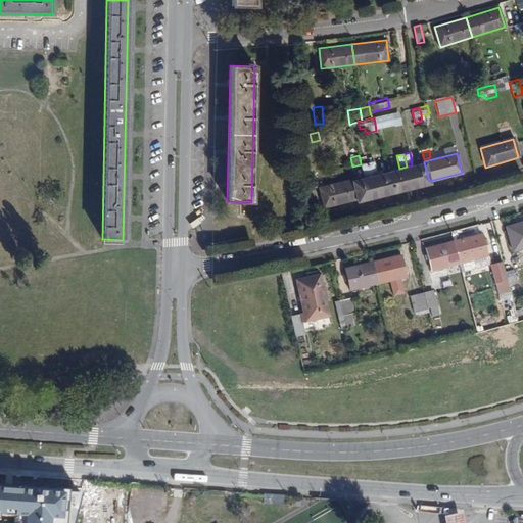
[(368,163),(371,176),(377,175),(374,162),(368,163)]
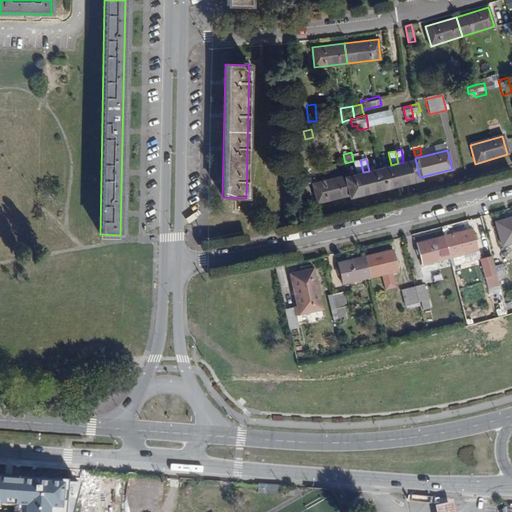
[(403,162),(398,163),(403,184),(421,180),(420,177),(415,159),(403,162)]
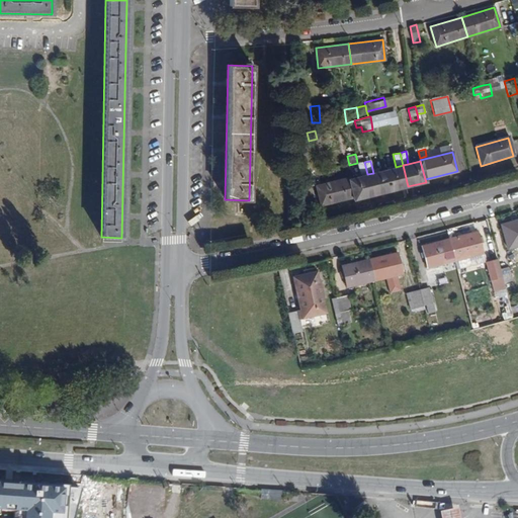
[(360,176),(367,174),(364,162),(357,163),(360,176)]
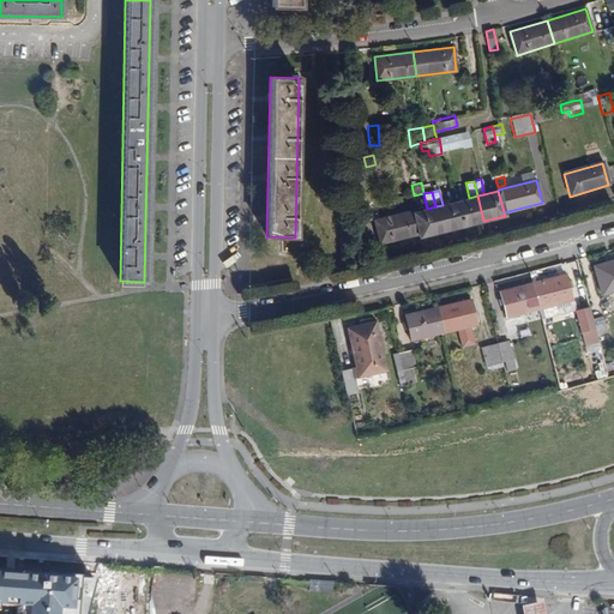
[(469,198),(456,202),(463,227),(483,221),(477,196),(469,198)]
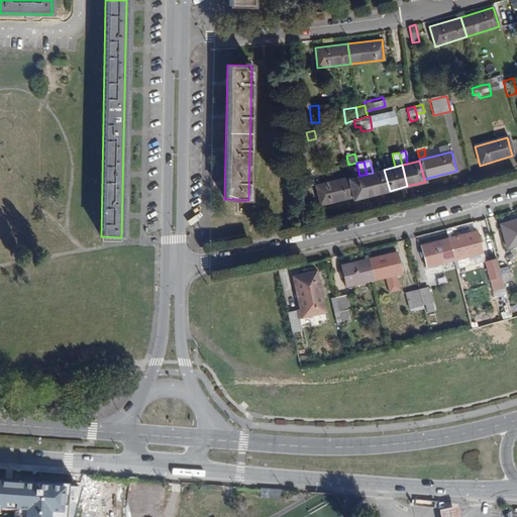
[(390,191),(384,170),(373,173),(367,174),(372,195),(390,191)]
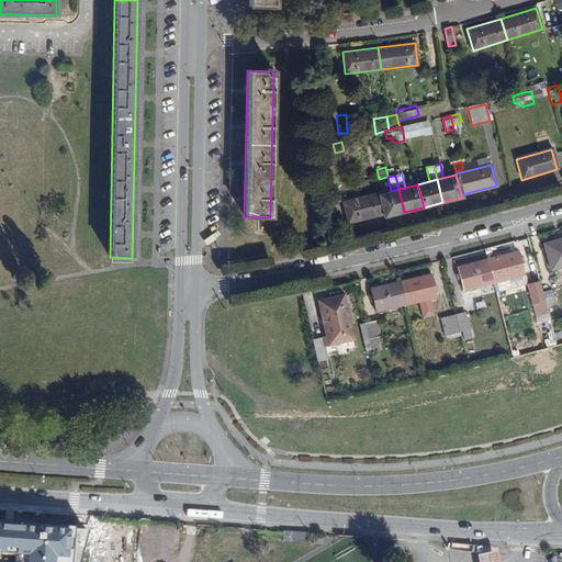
[(391,191),(379,194),(384,214),(384,217),(404,212),(398,189),(391,191)]
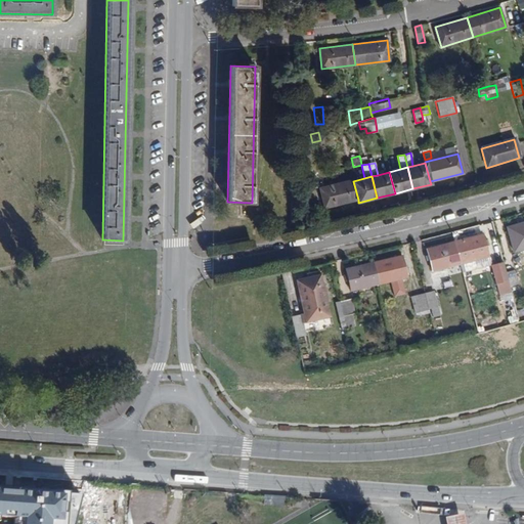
[(358,200),(353,181),(353,179),(319,188),(324,208),(358,200)]
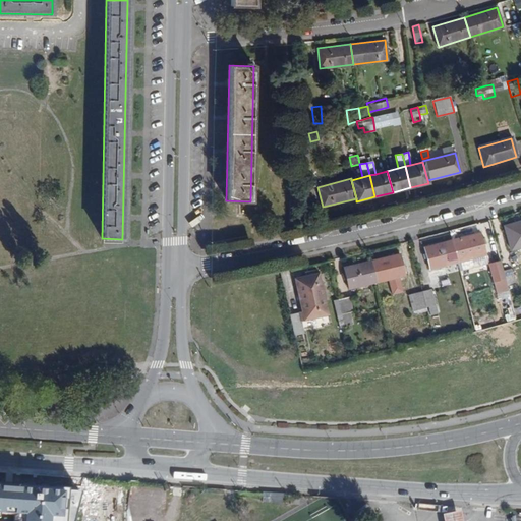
[(520,246),(520,221),(506,226),(512,249),(520,246)]
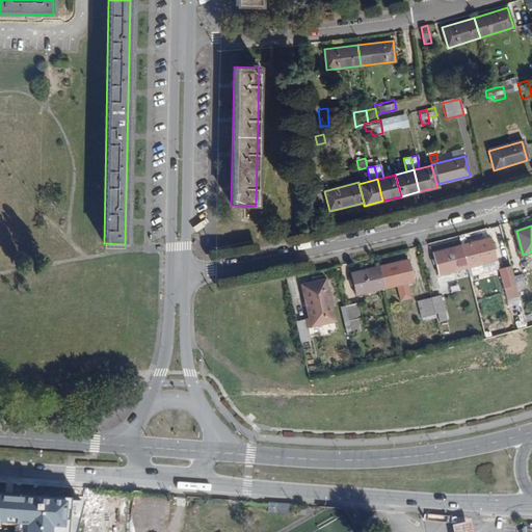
[(461,245),(467,267),(496,260),(489,238),(461,245)]
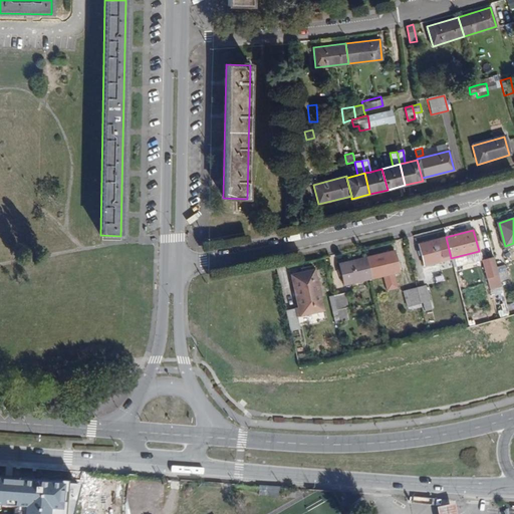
[(451,258),(446,237),(419,244),(425,265),(451,258)]
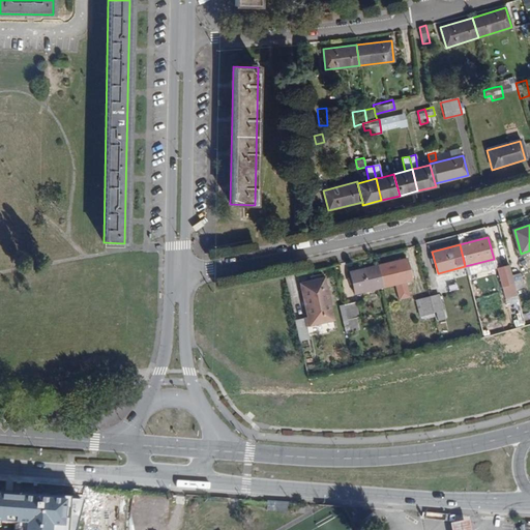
[(378,265),(383,287),(395,284),(400,299),(410,296),(406,282),(411,280),(406,258),(378,265)]
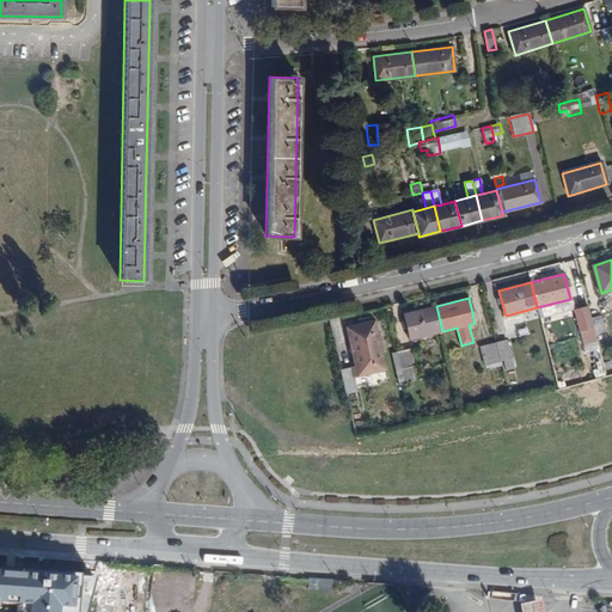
[(442,331),(436,306),(404,313),(410,338),(442,331)]
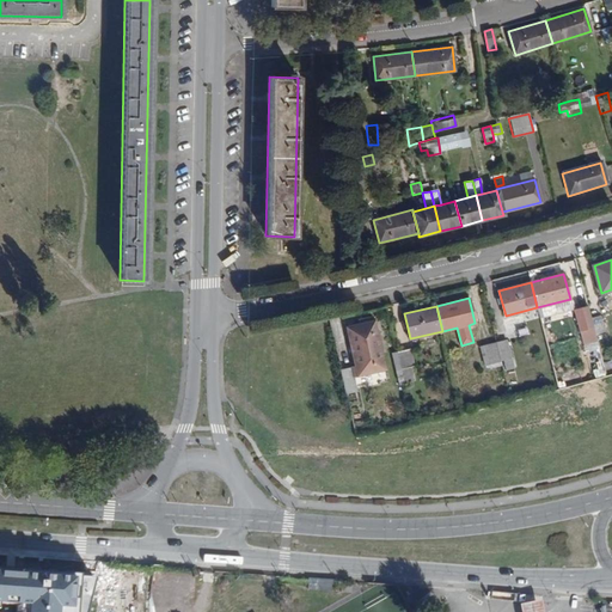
[(605,332),(600,314),(591,318),(595,336),(605,332)]
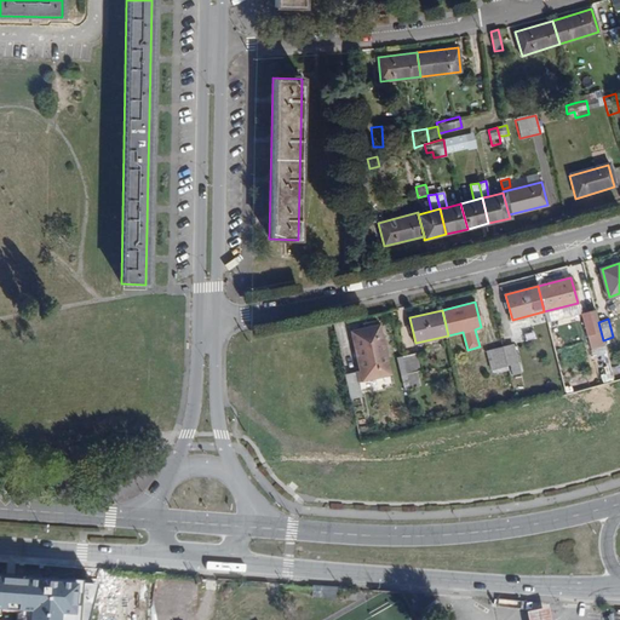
[(528,322),(512,323),(515,342),(530,340),(528,322)]
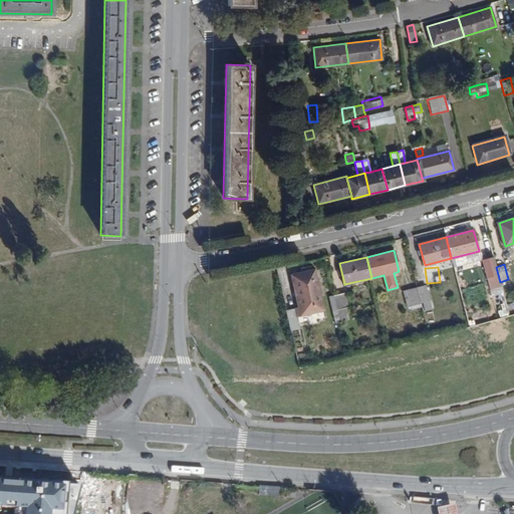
[(500,283),(500,282),(496,267),(488,269),(492,284),(500,283)]
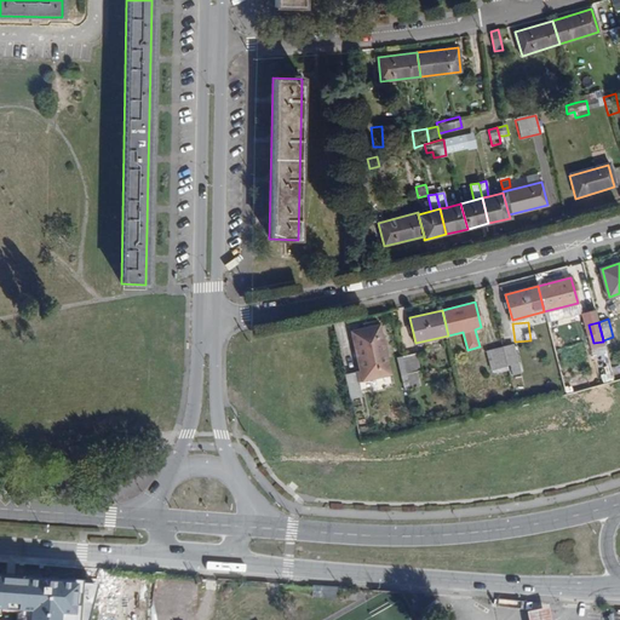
[(385,352),(379,325),(351,332),(360,371),(344,374),(350,399),(352,399),(359,397),(362,396),(359,383),(382,378),(377,355),(385,352)]
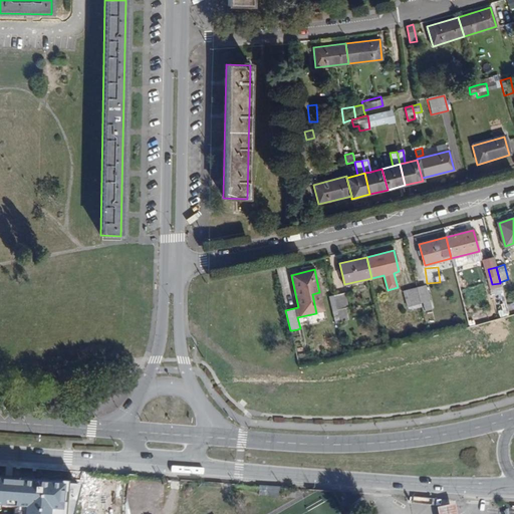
[(432,309),(426,285),(417,287),(417,288),(421,303),(423,302),(425,310),(432,309)]
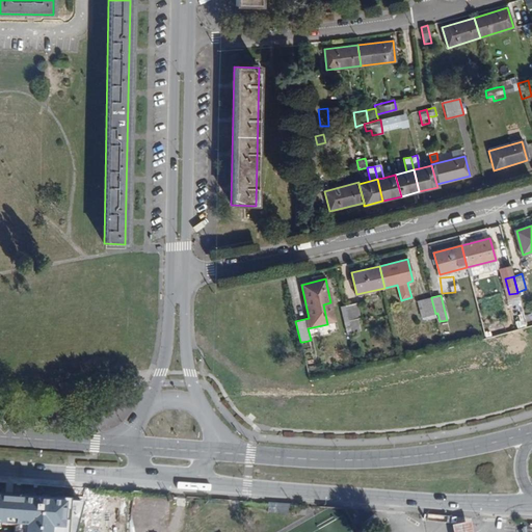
[(424,300),(430,329),(439,327),(435,314),(431,298),(424,300)]
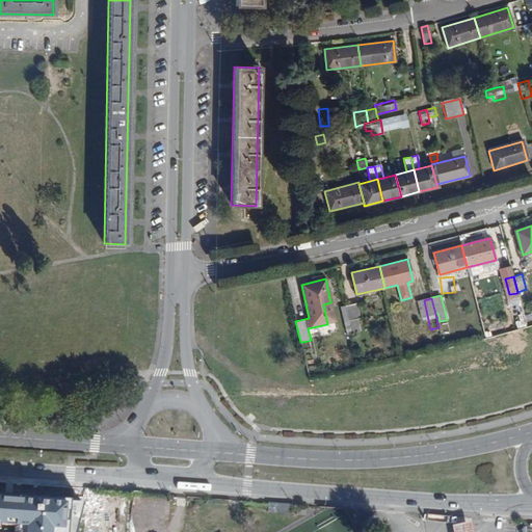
[(360,318),(356,302),(345,306),(348,320),(360,318)]
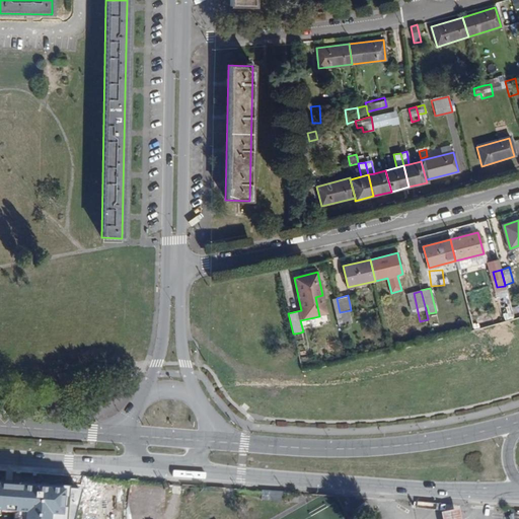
[(510,302),(503,303),(504,317),(511,317),(510,302)]
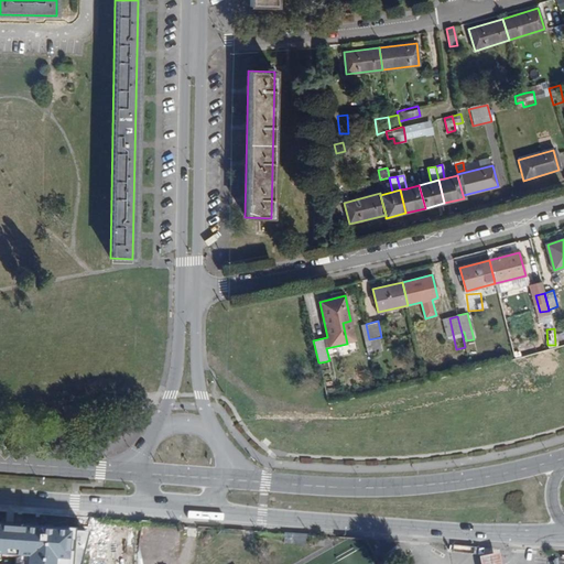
[(332,386),(326,361),(321,362),(326,387),(332,386)]
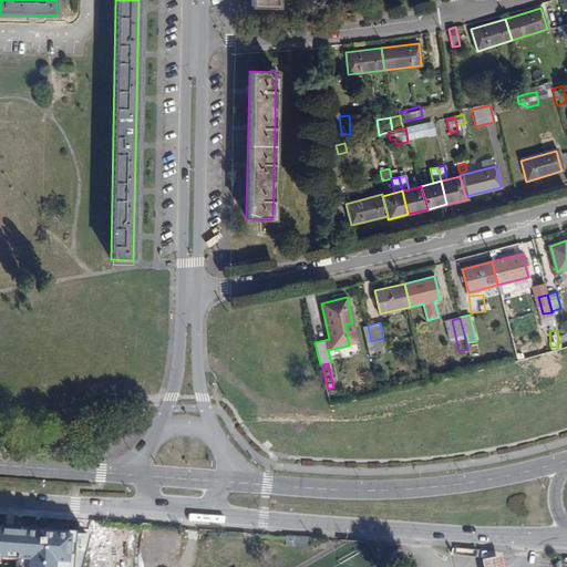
[(0,566),(10,566),(10,565),(17,566),(20,529),(0,526),(0,566)]
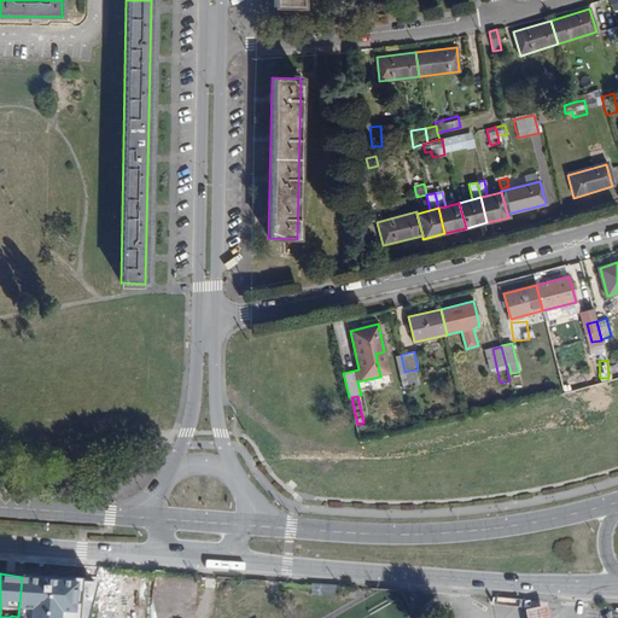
[(76,586),(56,583),(50,617),(62,617),(64,606),(73,607),(76,586)]
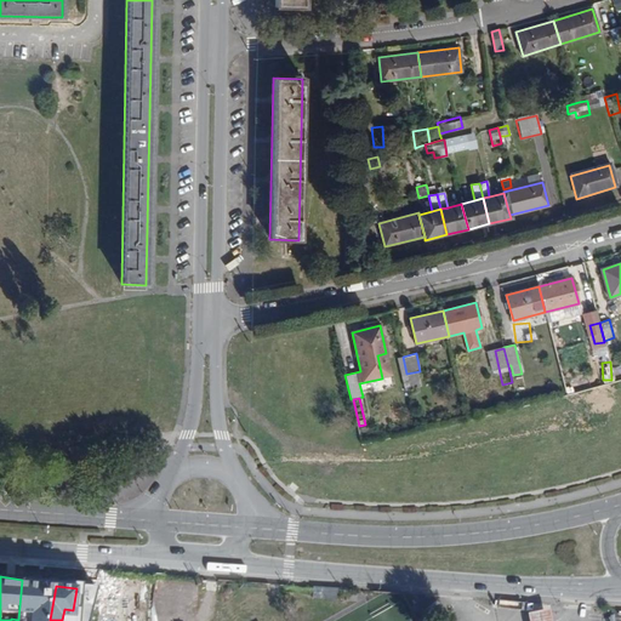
[(340,588),(313,586),(312,598),(339,599),(340,588)]
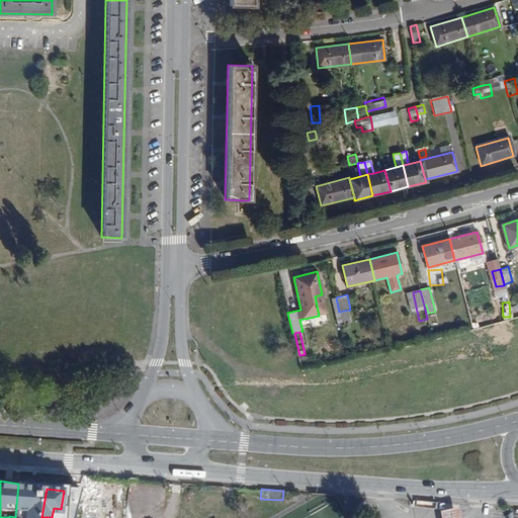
[(459,517),(457,508),(439,512),(440,517),(459,517)]
